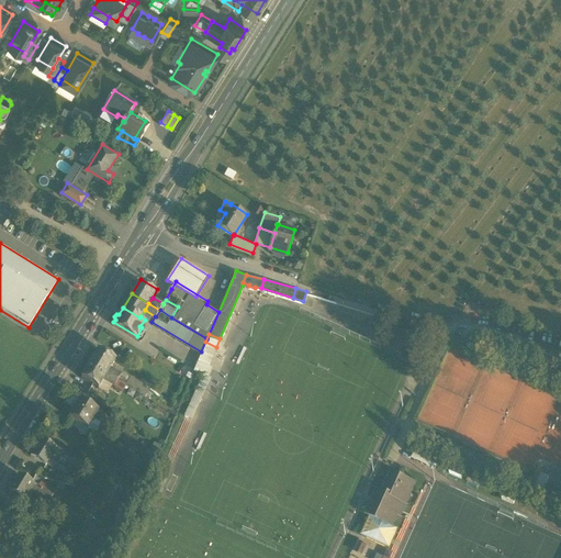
[(205,342),(198,359),(210,364),(216,347),(205,342)]
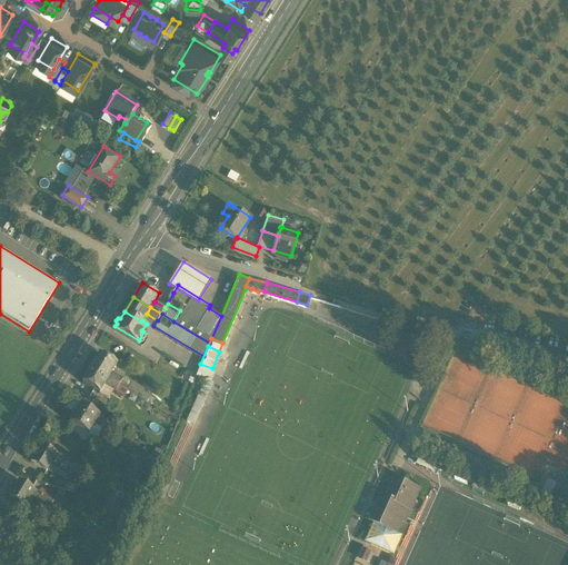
[(101,350),(92,365),(109,376),(113,369),(119,360),(101,350)]
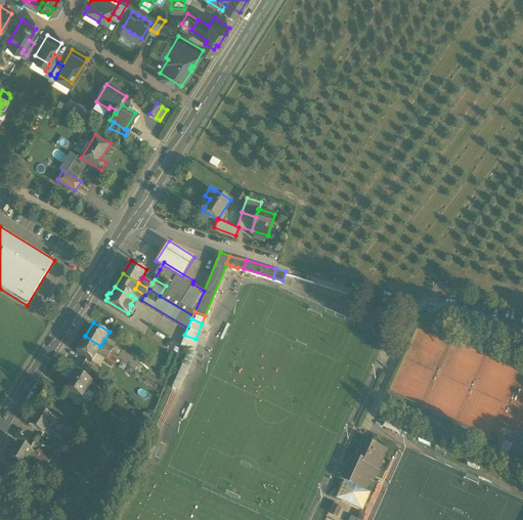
[(194,350),(199,340),(195,339),(184,335),(181,344),(189,347),(194,350)]
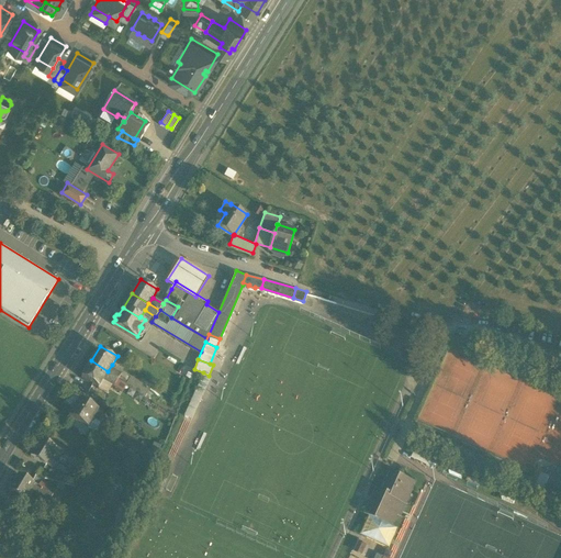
[(104,377),(108,371),(91,360),(82,375),(100,384),(104,377)]
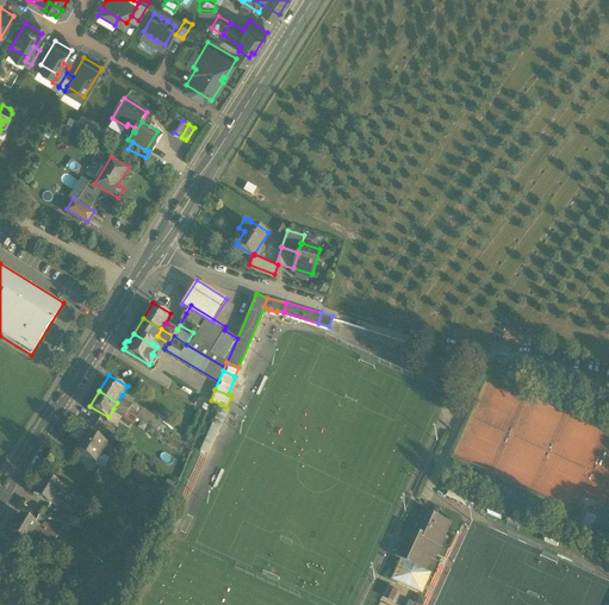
[(122,395),(117,403),(129,410),(134,401),(122,395)]
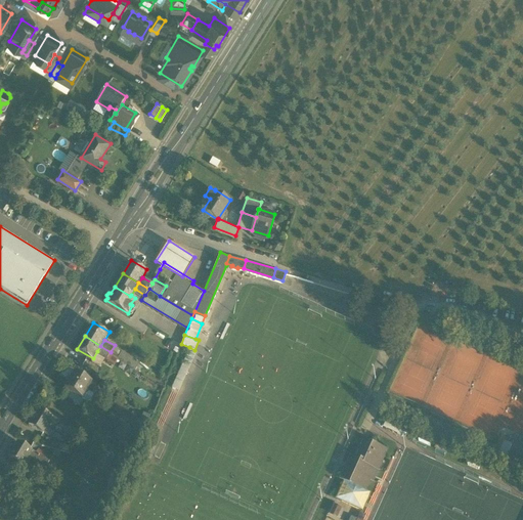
[(111,352),(110,352),(117,356),(122,349),(115,345),(111,352)]
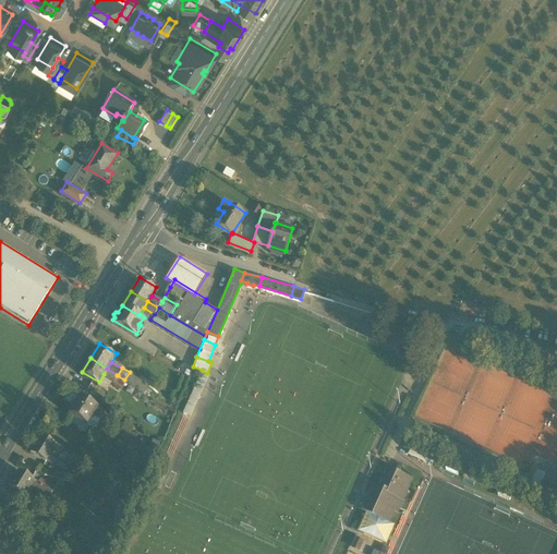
[(117,375),(118,375),(107,369),(104,374),(114,381),(117,375)]
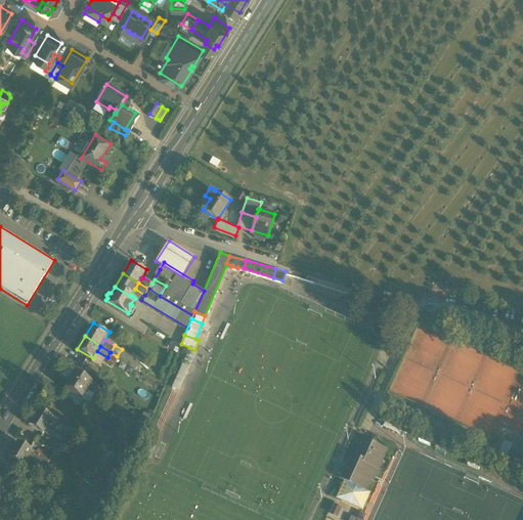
[(189,347),(172,386),(179,389),(197,351),(189,347)]
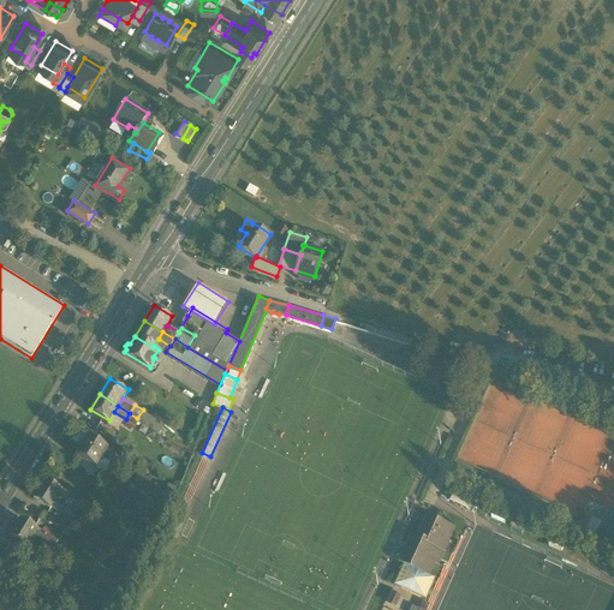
[(135,424),(137,418),(129,413),(126,419),(135,424)]
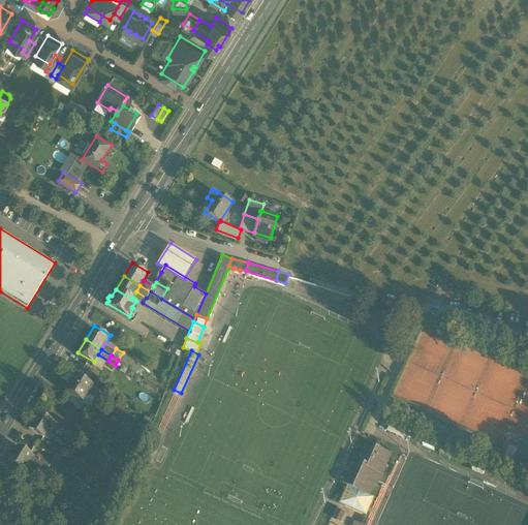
[(60,376),(69,382),(74,373),(73,372),(73,371),(67,368),(60,376)]
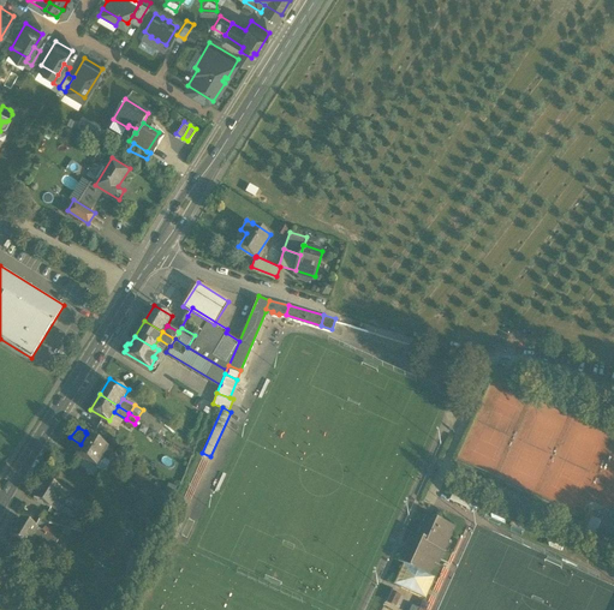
[(96,465),(102,454),(108,446),(88,434),(87,434),(81,444),(76,453),(78,454),(89,461),(96,465)]
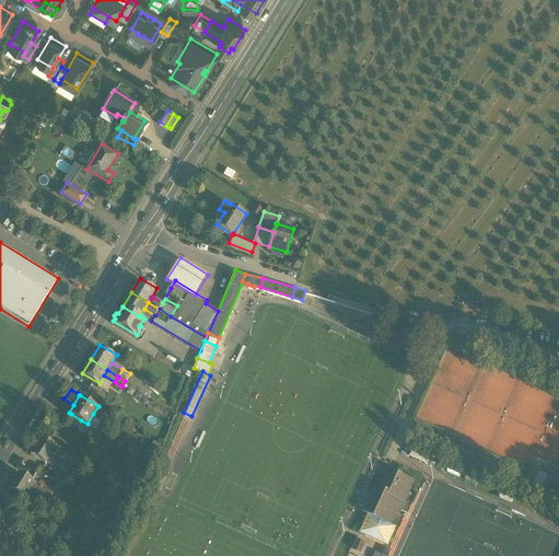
[(68,419),(78,425),(81,420),(71,414),(68,419)]
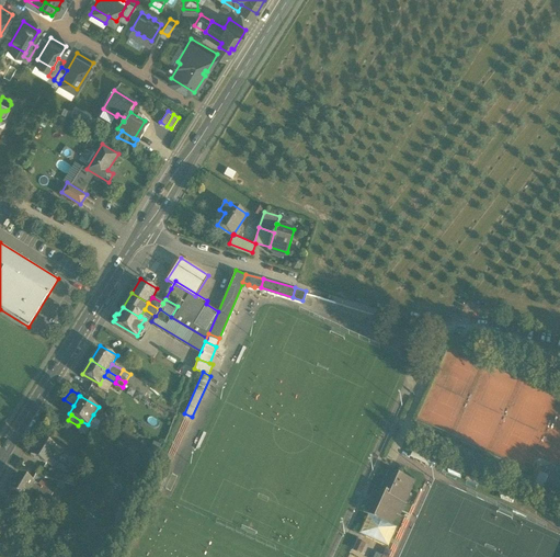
[(99,418),(93,415),(88,424),(92,427),(94,428),(98,428),(101,422),(99,418)]
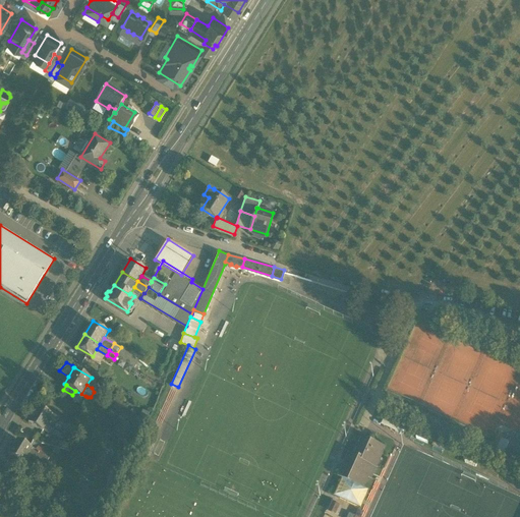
[(81,394),(75,391),(72,395),(82,401),(85,396),(81,394)]
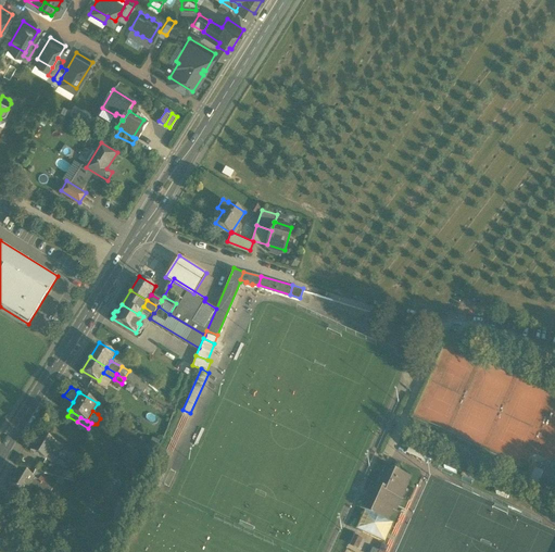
[(68,461),(74,452),(41,431),(30,448),(46,458),(48,455),(51,450),(68,461)]
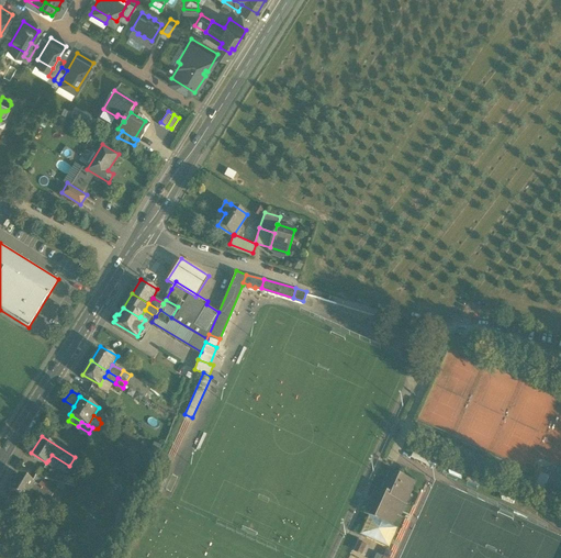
[(412,456),(436,466),(438,460),(415,449),(412,456)]
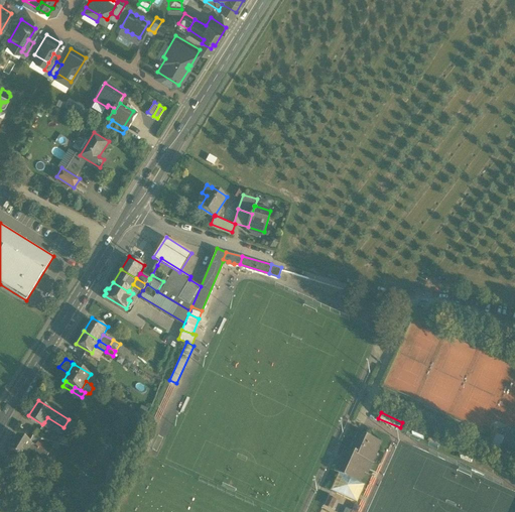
[(47,417),(44,422),(60,431),(63,427),(47,417)]
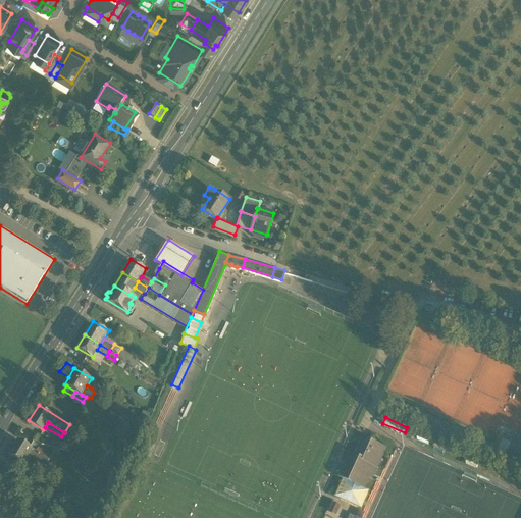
[(69,424),(64,432),(68,434),(73,426),(69,424)]
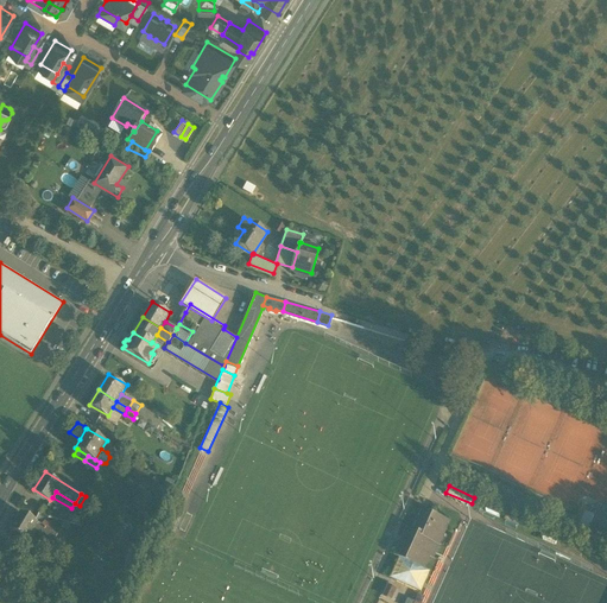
[(71,518),(75,513),(64,506),(59,514),(71,518)]
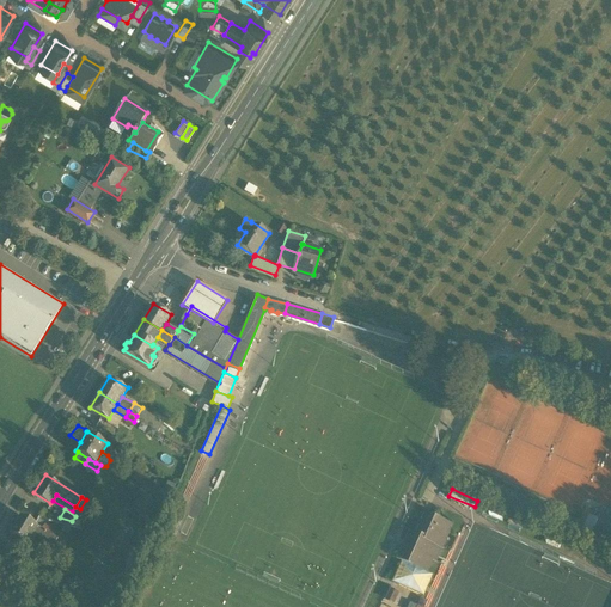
[(592,532),(599,516),(590,512),(582,527),(592,532)]
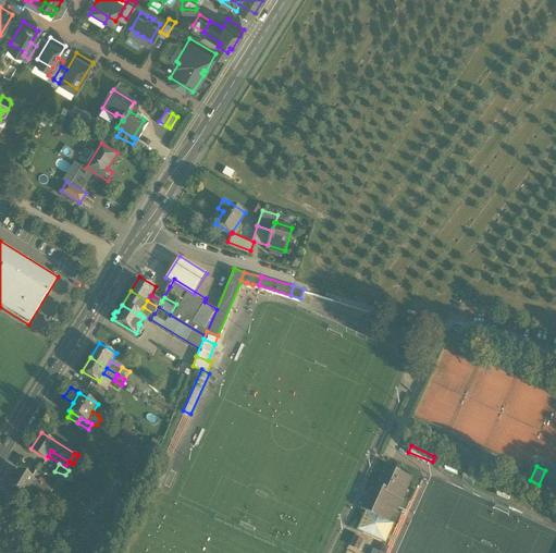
[(365,507),(387,517),(394,502),(398,504),(410,476),(390,467),(386,475),(384,474),(382,478),(384,479),(381,486),(375,483),(372,490),(370,489),(368,494),(370,495),(365,507)]
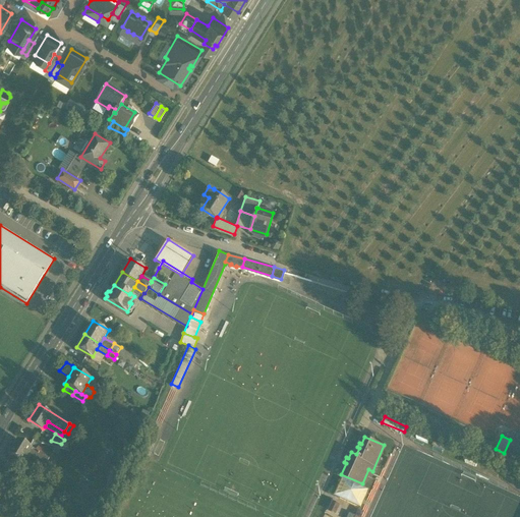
[(9,454),(23,462),(30,453),(36,457),(41,450),(38,449),(19,438),(9,454)]
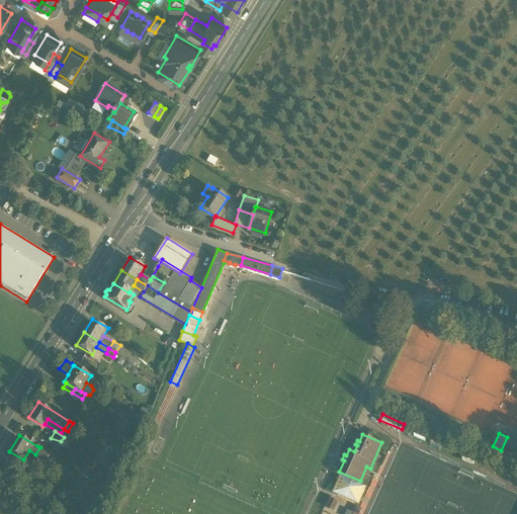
[(35,454),(47,461),(55,448),(41,440),(37,446),(40,447),(35,454)]
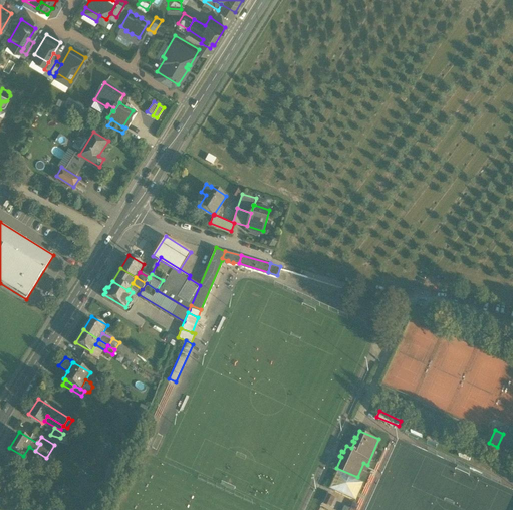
[(364,481),(338,469),(330,487),(356,498),(364,481)]
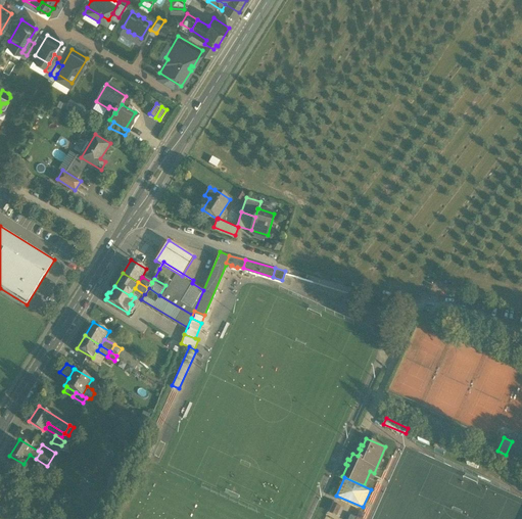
[(334,501),(330,511),(338,514),(342,504),(334,501)]
